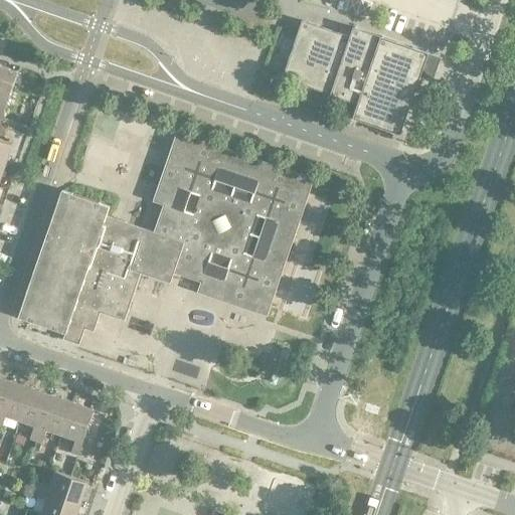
[(349,37),(308,23),(303,36),(296,34),(281,77),(356,104),(352,118),(398,133),(417,77),(431,81),(439,57),(425,53),(426,52),(423,51),(423,52),(412,48),(413,47),(410,46),(410,47),(381,37),(381,36),(379,36),(376,46),(350,37),(351,35),(350,34),(349,37)]
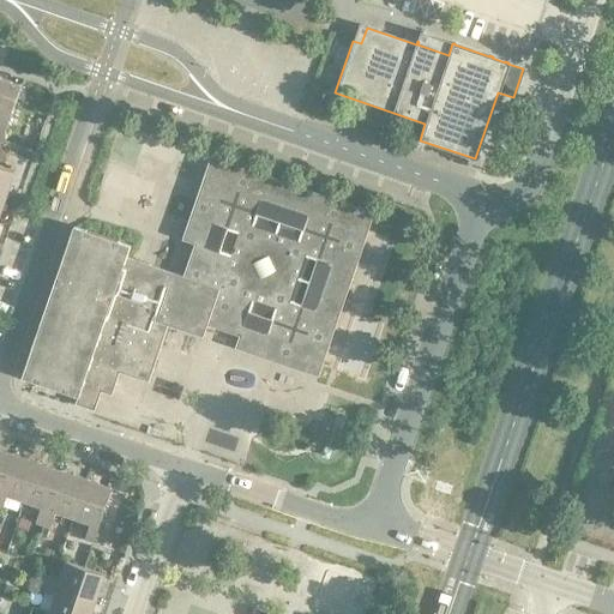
[(22,85),(0,77),(0,139),(2,142),(22,85)]
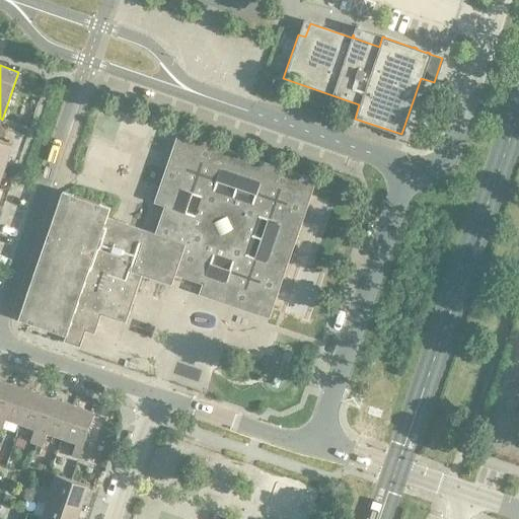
[(178,133),(168,163),(173,165),(170,173),(165,172),(155,202),(174,209),(171,218),(161,215),(155,234),(107,217),(110,208),(63,191),(18,319),(66,336),(64,342),(80,347),(85,330),(95,334),(101,314),(126,322),(133,302),(129,301),(132,292),(136,293),(143,274),(171,284),(175,274),(203,284),(200,293),(269,317),(280,287),(282,279),(303,219),(306,210),(316,179),(286,169),(278,166),(178,133)]
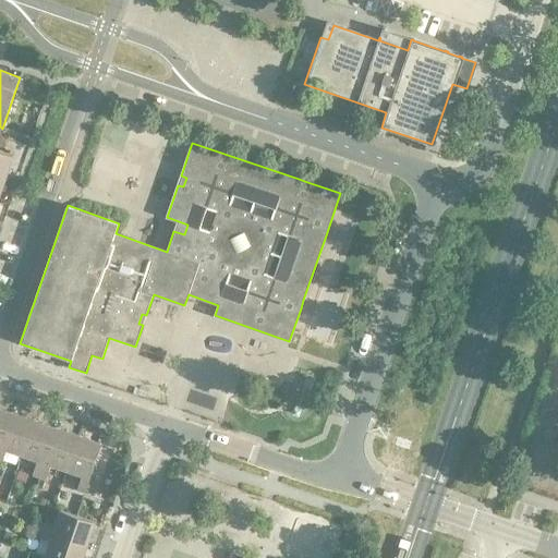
[(0,177),(5,179),(13,156),(0,150),(0,177)]
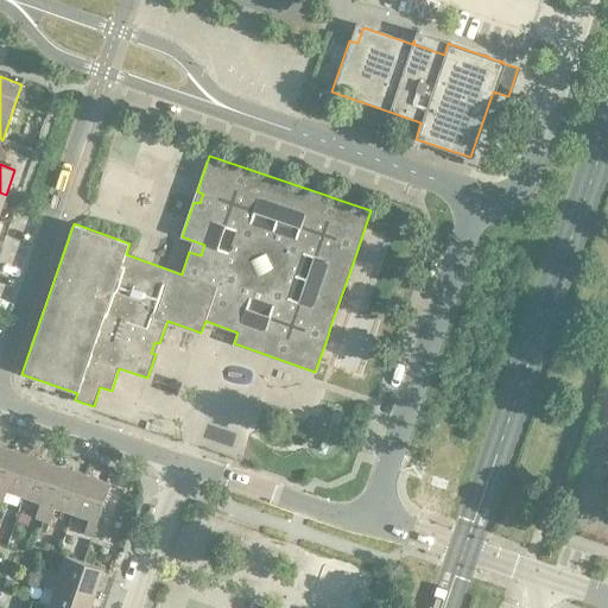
[(0,485),(12,450),(0,445),(0,485)]
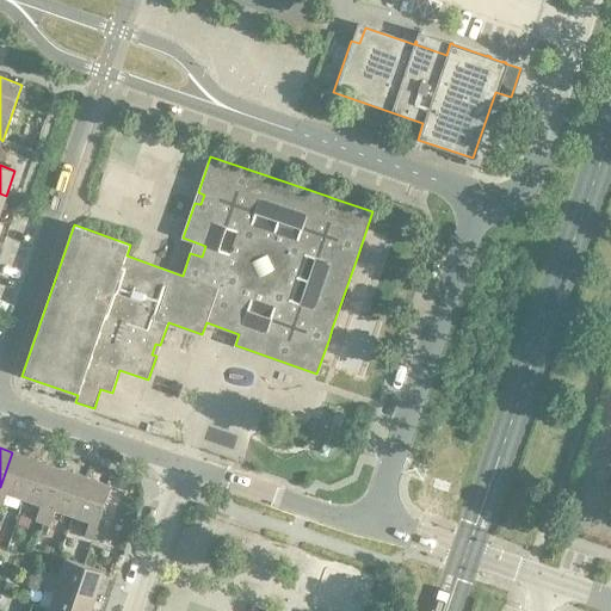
[(36,461),(12,452),(0,487),(0,507),(1,508),(6,492),(24,498),(36,461)]
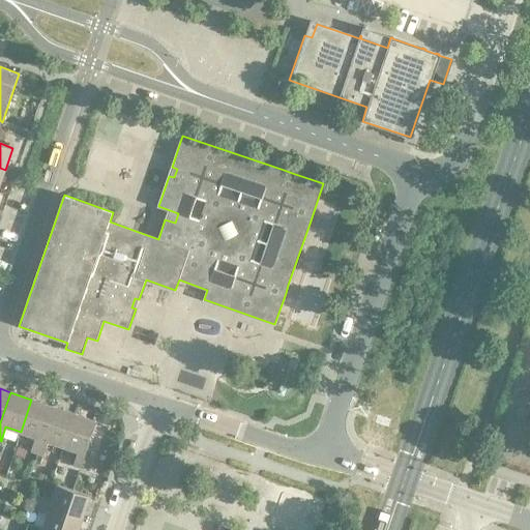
[(53,406),(31,400),(21,432),(35,437),(30,451),(36,453),(53,406)]
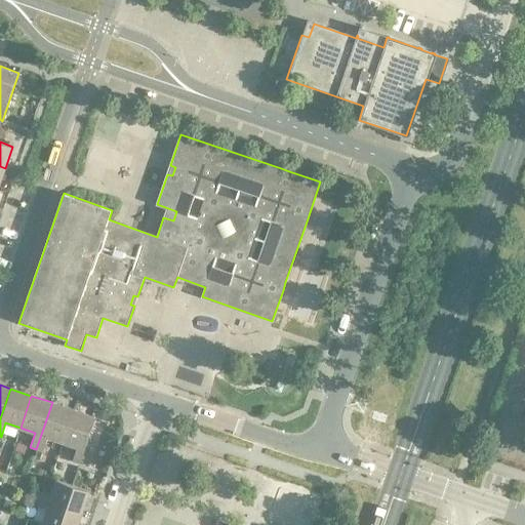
[(73,409),(52,402),(36,449),(43,451),(47,437),(62,442),(73,409)]
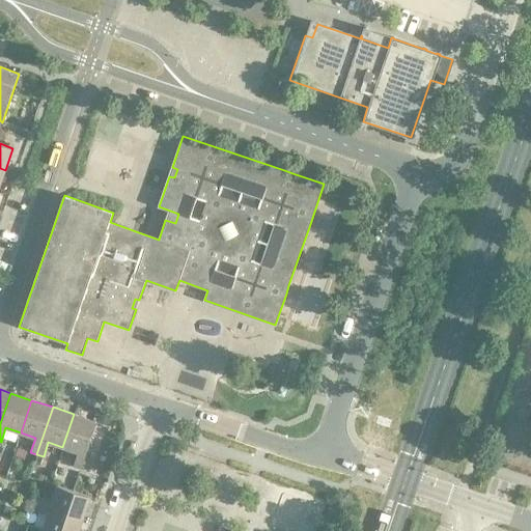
[(96,422),(74,414),(62,447),(78,452),(73,467),(80,469),(96,422)]
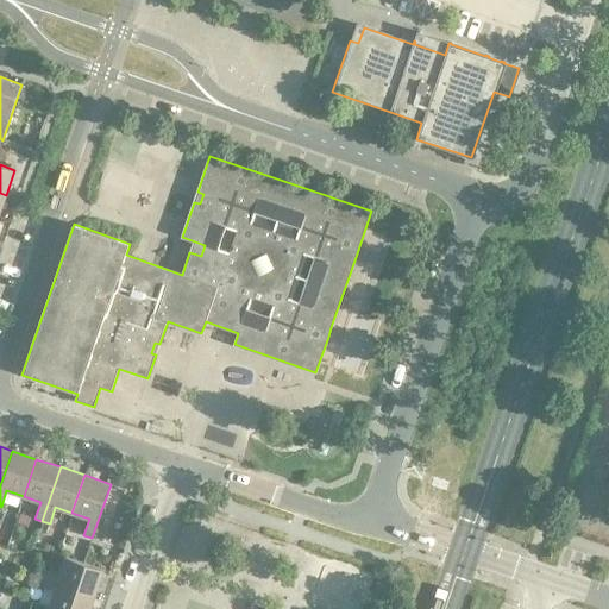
[(44,570),(42,577),(95,596),(105,570),(66,557),(60,575),(44,570)]
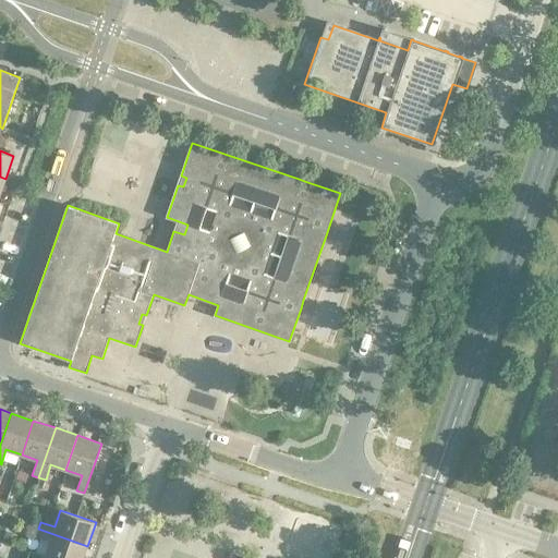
[(83,557),(87,546),(38,529),(36,535),(50,541),(45,556),(49,557),(83,557)]
